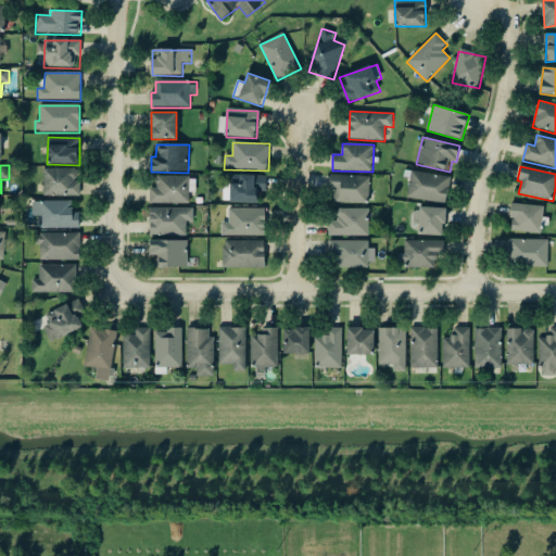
[(43,197),(80,197),(80,181),(77,181),(77,169),(43,169),(43,197)]
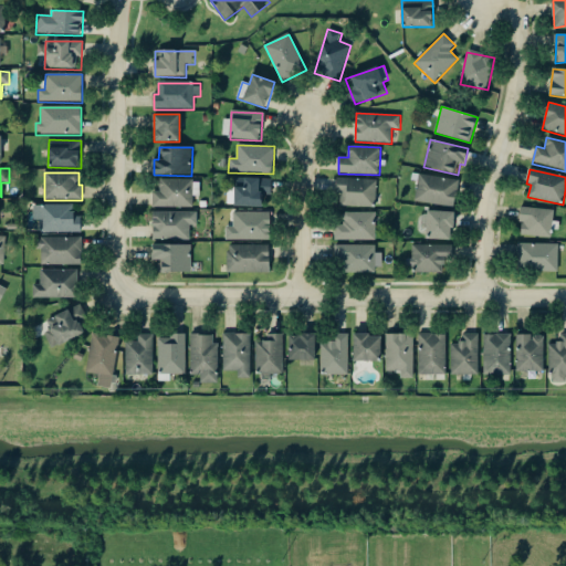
[(415,201),(454,208),(459,180),(419,175),(415,201)]
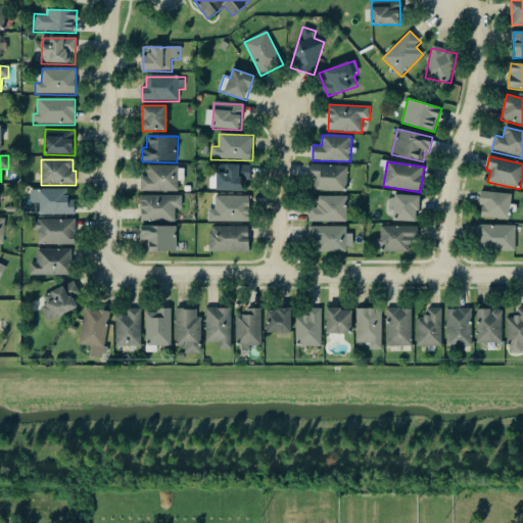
[(218,191),(242,191),(242,186),(250,186),(250,165),(218,164),(218,191)]
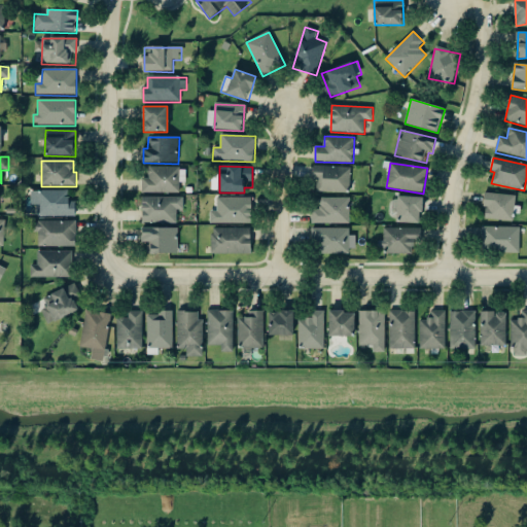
[(180,194),(180,167),(148,168),(148,179),(142,179),(143,194),(180,194)]
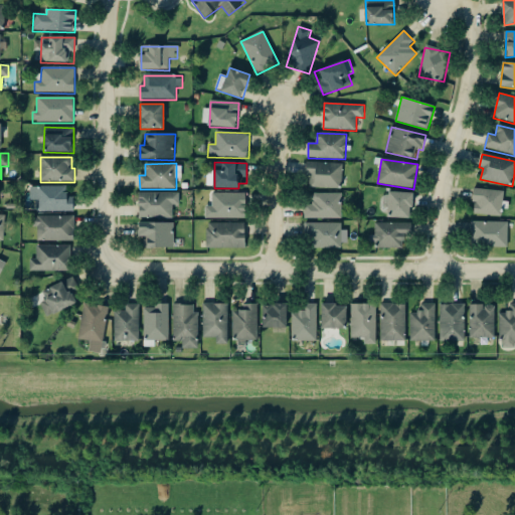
[(342,189),(343,164),(307,163),(306,188),(342,189)]
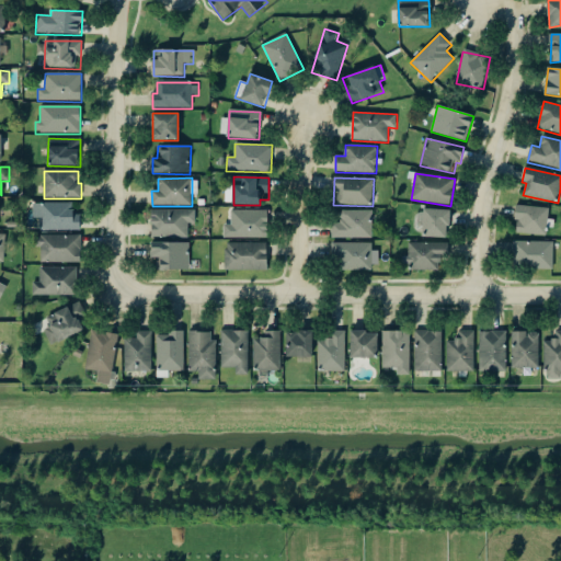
[(73,203),(33,204),(33,219),(41,219),(42,231),(80,230),(80,214),(73,214),(73,203)]
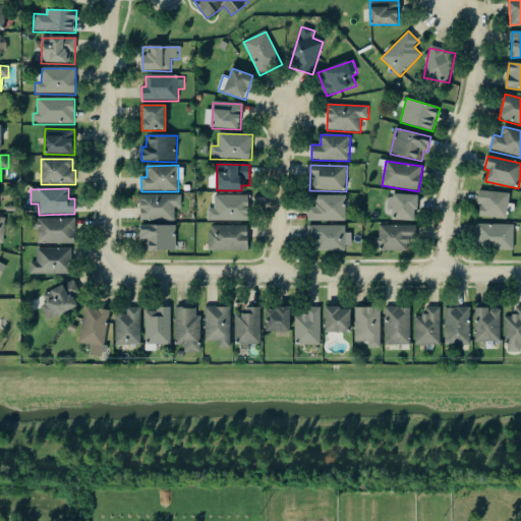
[(509,193),(479,191),(478,219),(508,220),(509,193)]
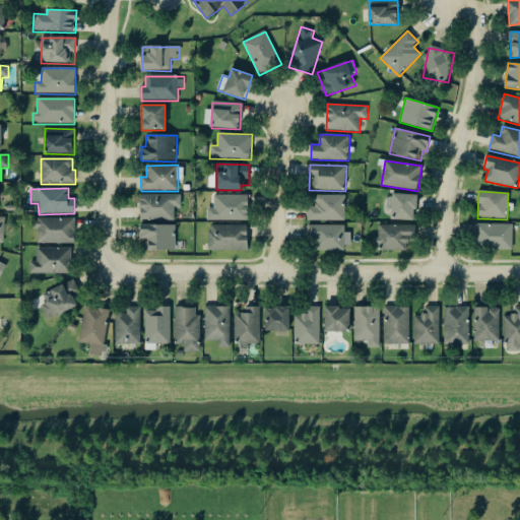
[(415,221),(416,195),(393,194),(392,220),(415,221)]
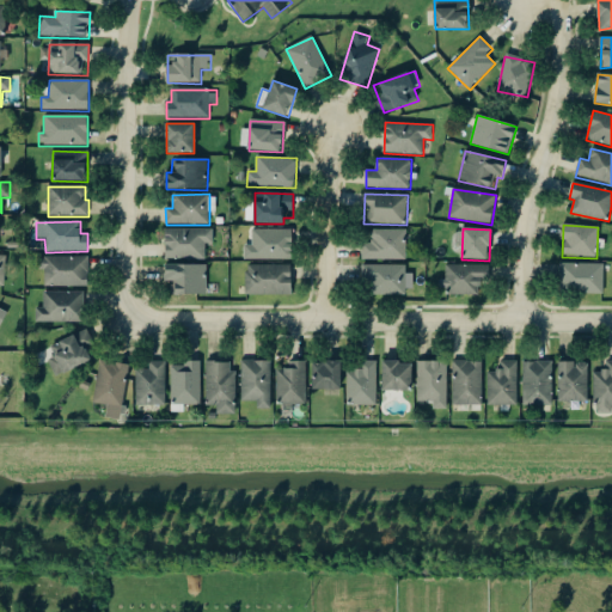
[(214,230),(165,230),(165,261),(206,259),(206,244),(214,244),(214,230)]
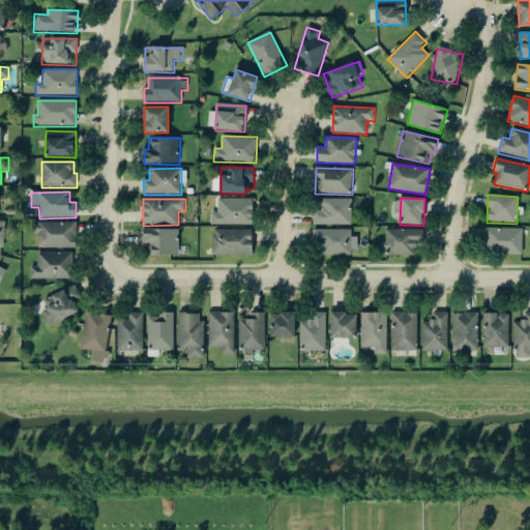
[(211,225),(253,226),(253,200),(218,199),(217,213),(211,213),(211,225)]
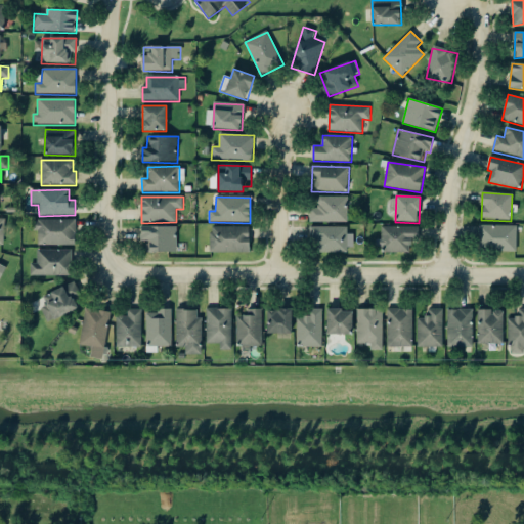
[(348,198),(317,198),(317,209),(310,209),(310,223),(347,223),(348,198)]
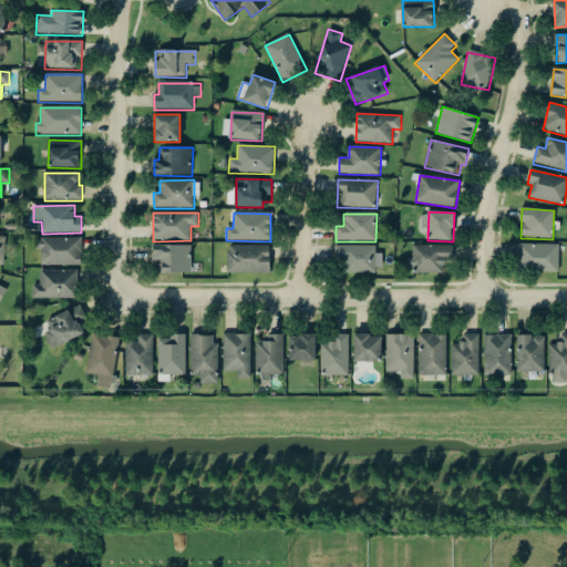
[(41,266),(82,266),(82,238),(37,238),(37,250),(41,250),(41,266)]
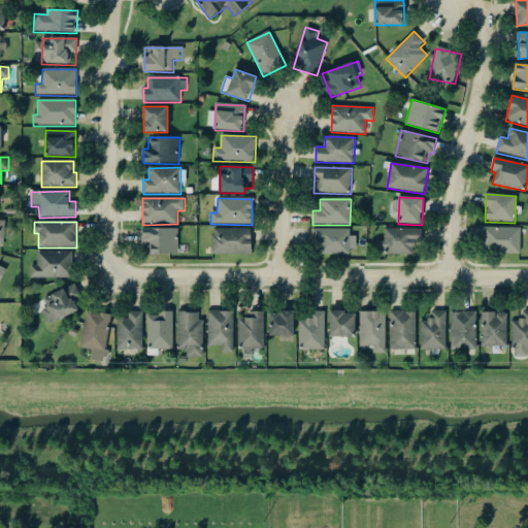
[(178,229),(142,228),(142,242),(151,243),(151,254),(178,255),(178,229)]
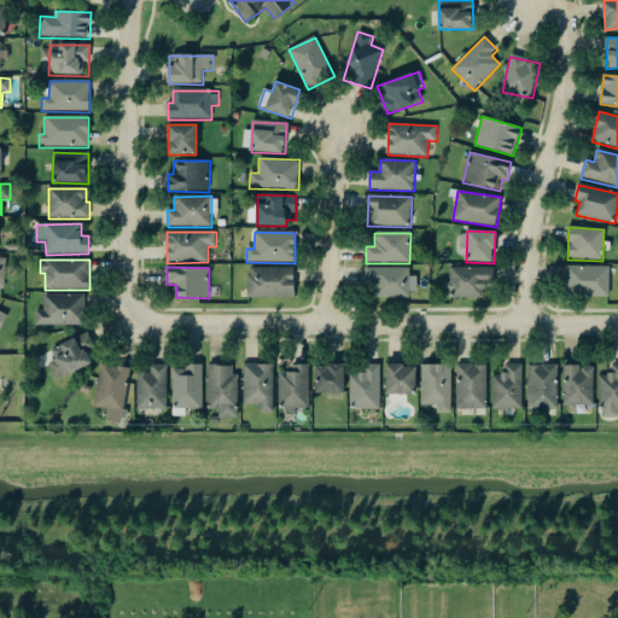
[(610,268),(565,267),(564,296),(610,297),(610,268)]
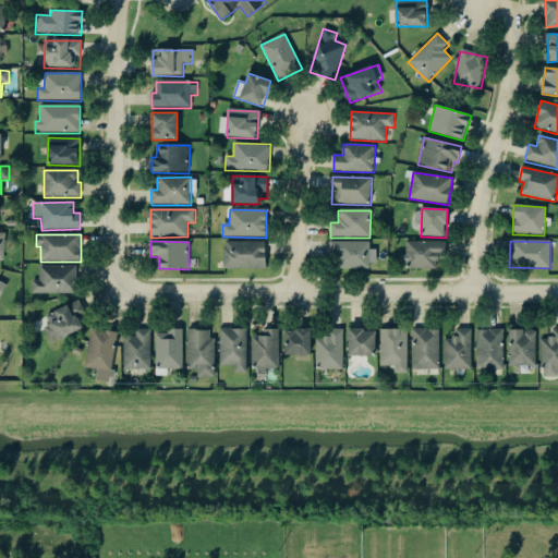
[(223,269),(266,269),(266,242),(223,242),(223,269)]
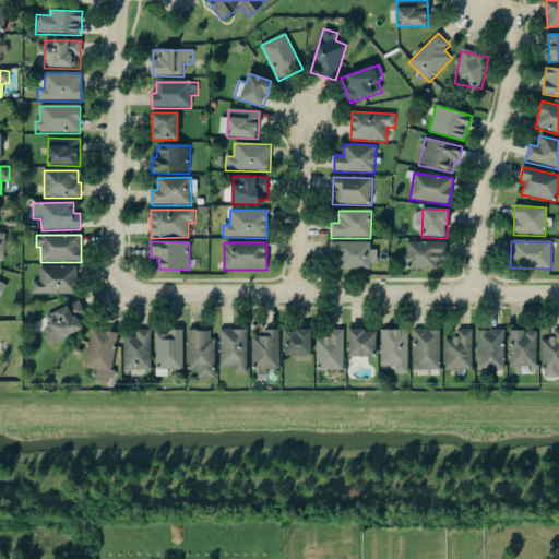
[(370,244),(333,242),(332,270),(375,271),(375,251),(370,251),(370,244)]
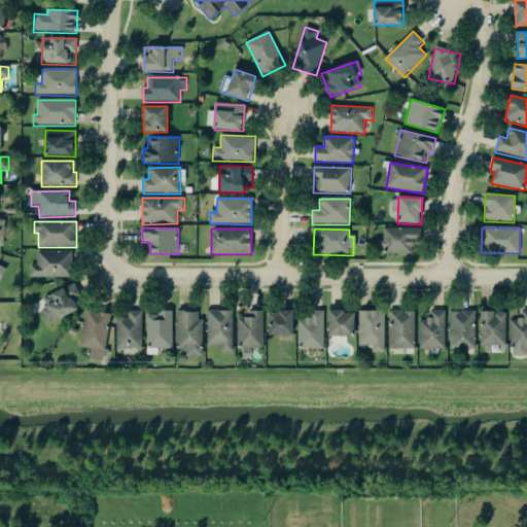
[(421,229),(383,230),(384,254),(414,254),(414,241),(421,241),(421,229)]
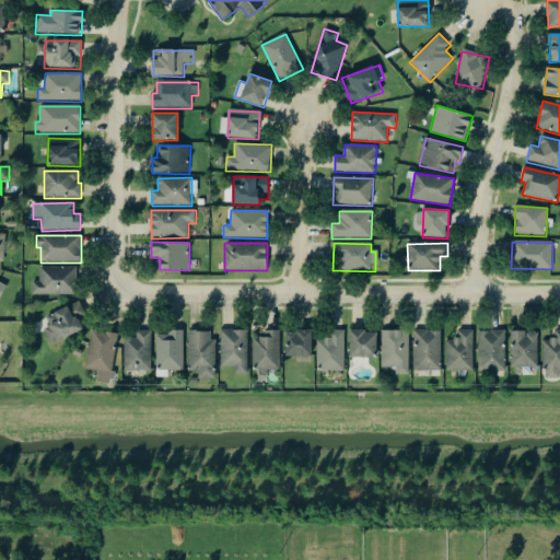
[(78,268),(39,267),(39,282),(33,282),(33,295),(77,295),(78,268)]
